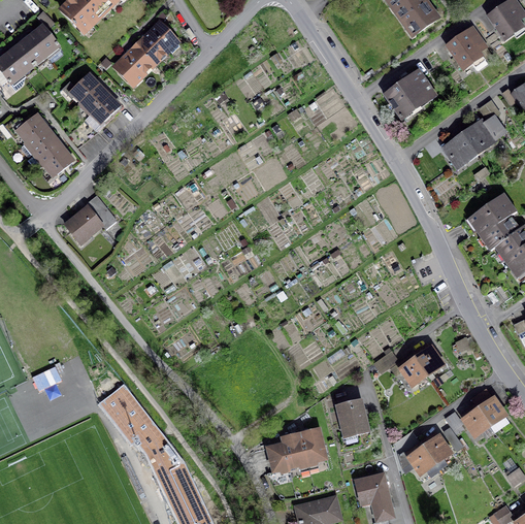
[(65,0),(58,8),(84,34),(117,0),(65,0)]
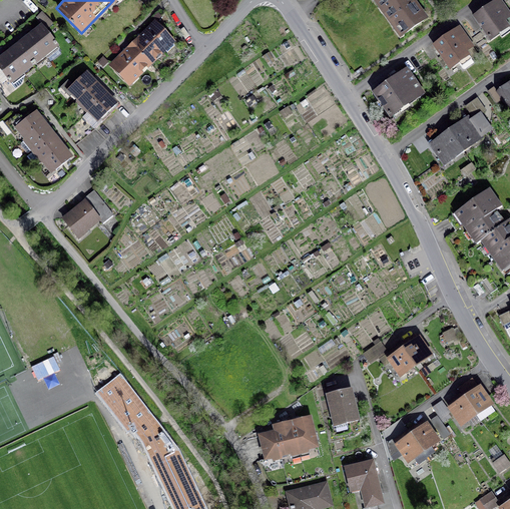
[(372,0),(398,38),(429,17),(418,0),(372,0)]
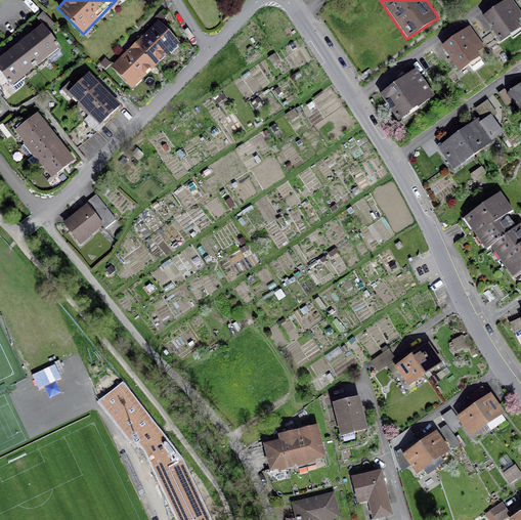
[(520,11),(513,0),(505,0),(480,17),(497,41),(517,29),(512,22),(520,14),(520,11)]
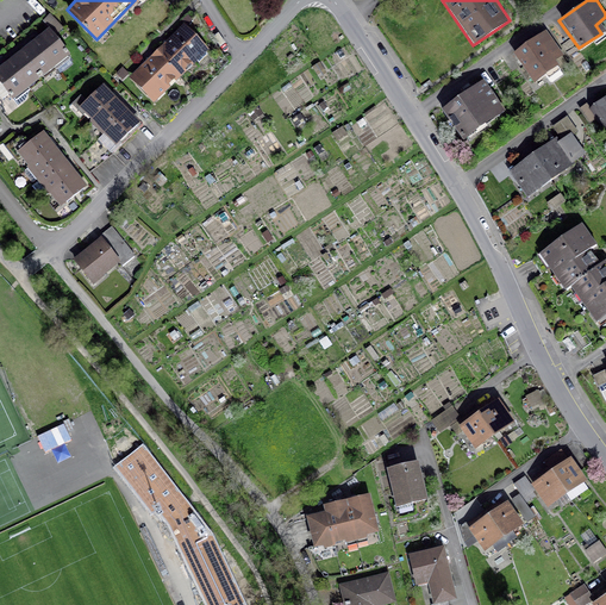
[(61,23),(48,11),(42,17),(55,29),(61,23)]
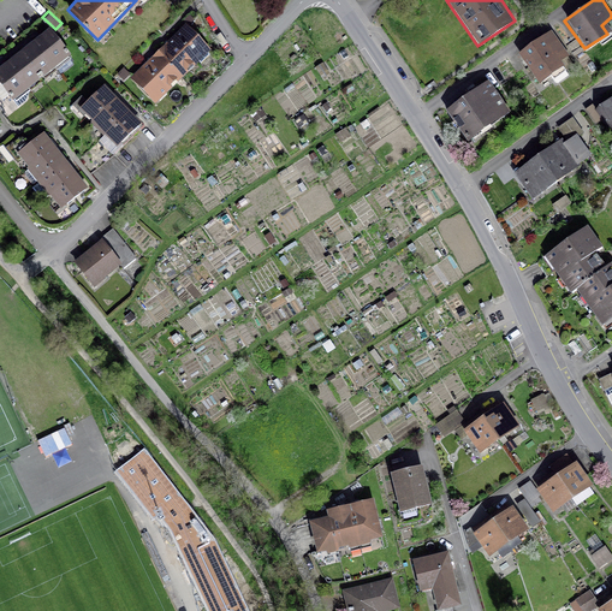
[(186,21),(160,47),(185,72),(212,46),(186,21)]
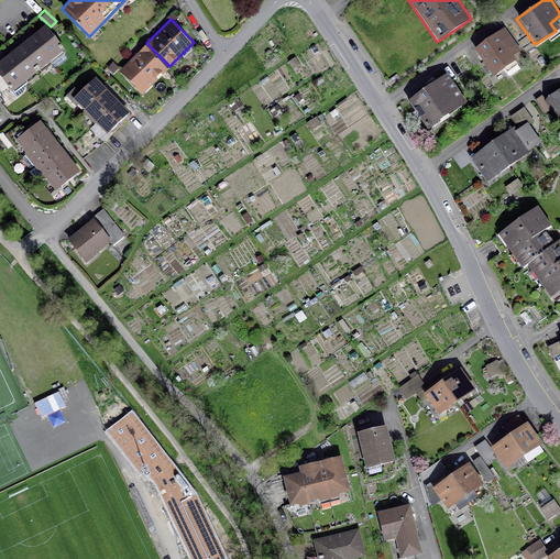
[(42,26),(30,36),(50,59),(62,50),(42,26)]
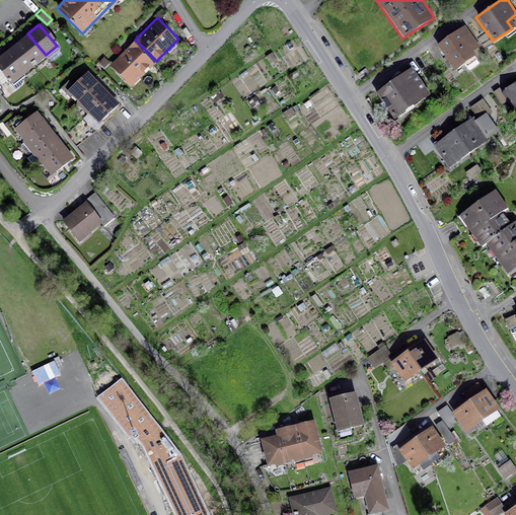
[(464,28),(439,46),(454,70),(481,53),(464,28)]
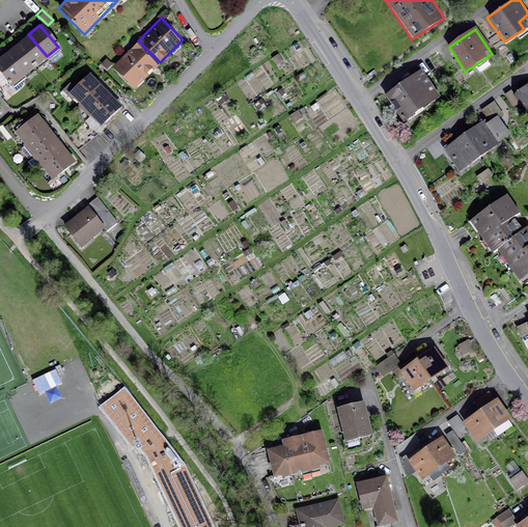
[(34,67),(47,56),(28,34),(16,45),(34,67)]
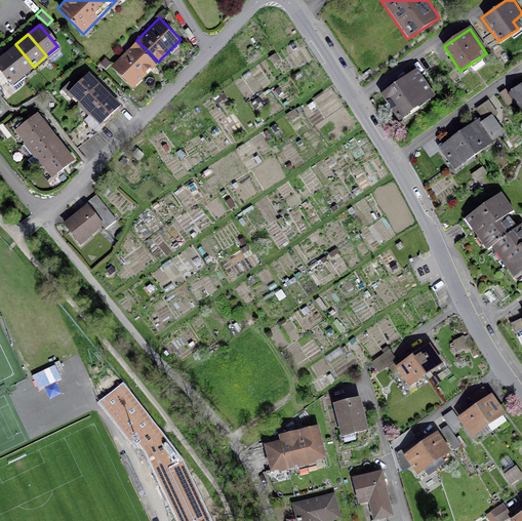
[(134,85),(158,62),(136,40),(113,64),(134,85)]
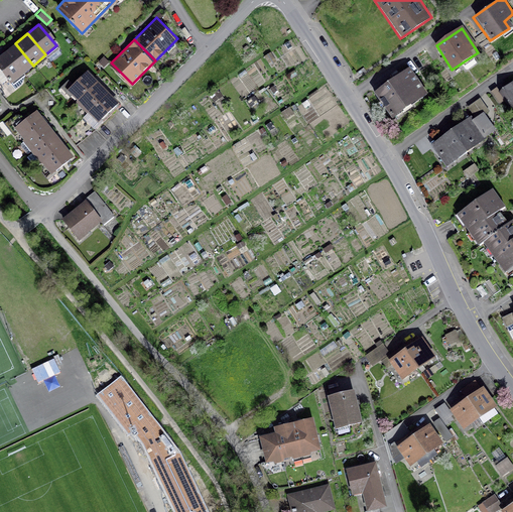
[(20,76),(33,66),(15,43),(2,53),(20,76)]
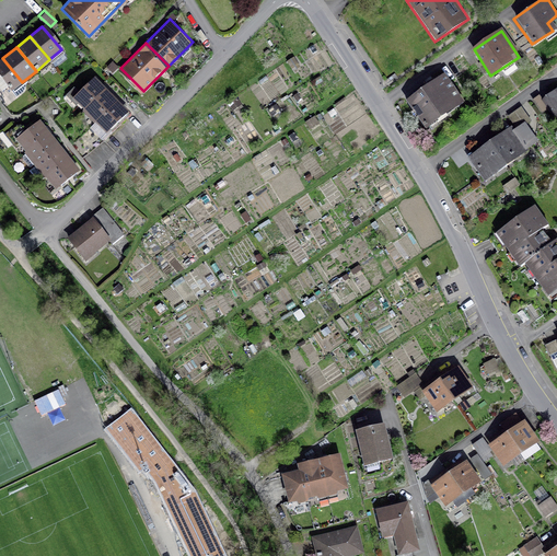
[(0,80),(10,92),(22,82),(2,58),(0,60),(0,80)]
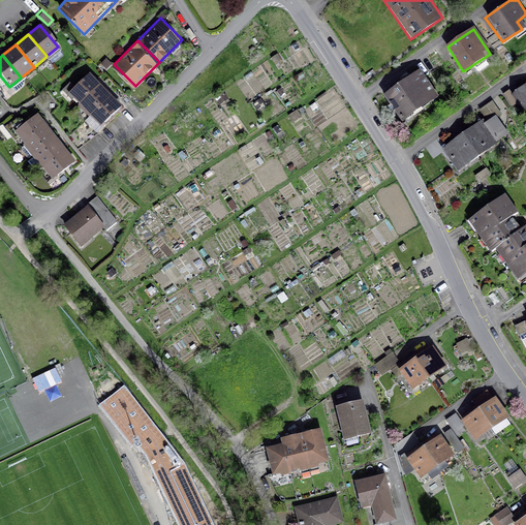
[(250,86),(268,78),(260,61),(242,69),(250,86)]
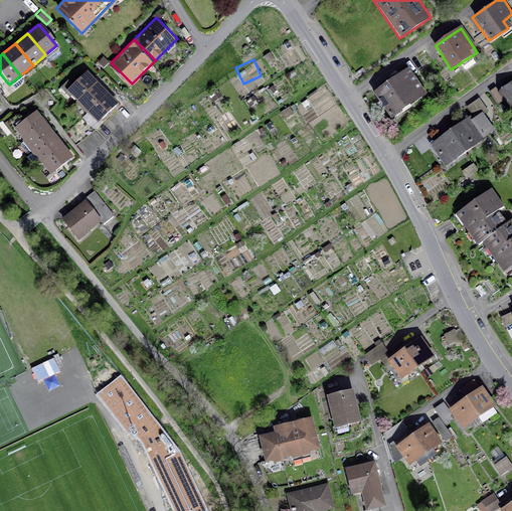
[(67,89),(77,100),(99,79),(88,68),(67,89)]
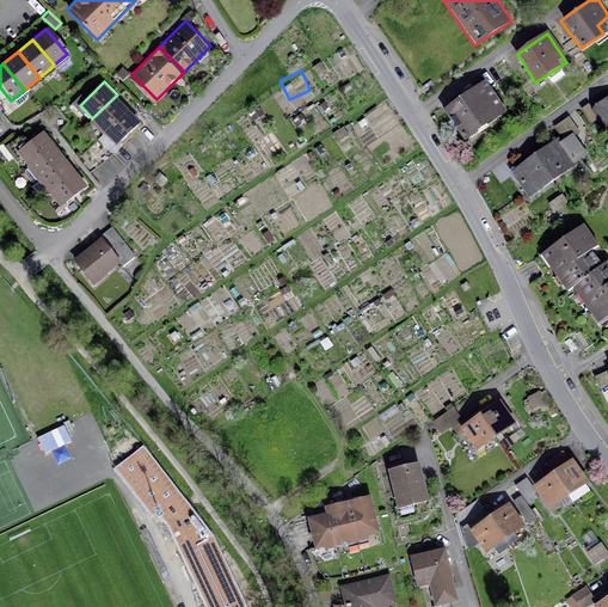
[(485,83),(443,111),(462,140),(504,111),(485,83)]
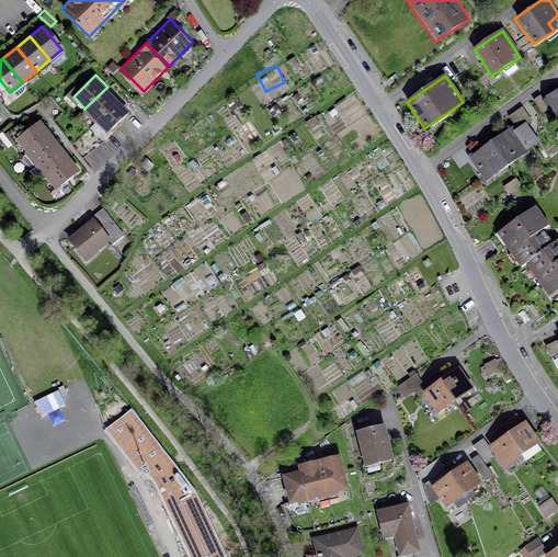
[(557,86),(543,98),(557,118),(557,86)]
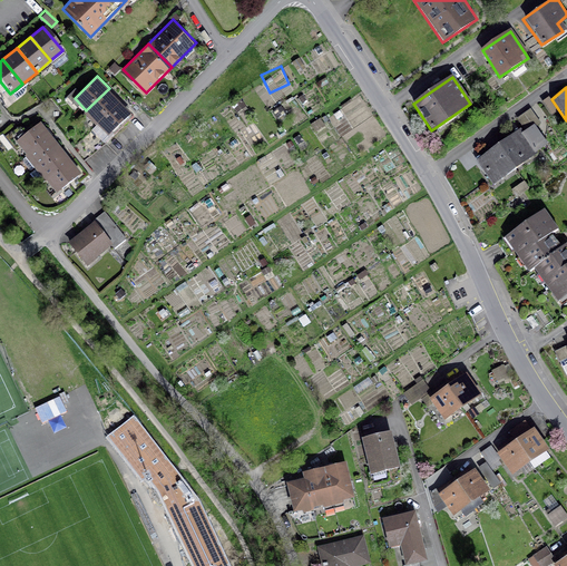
[(97,122),(120,100),(109,88),(86,110),(97,122)]
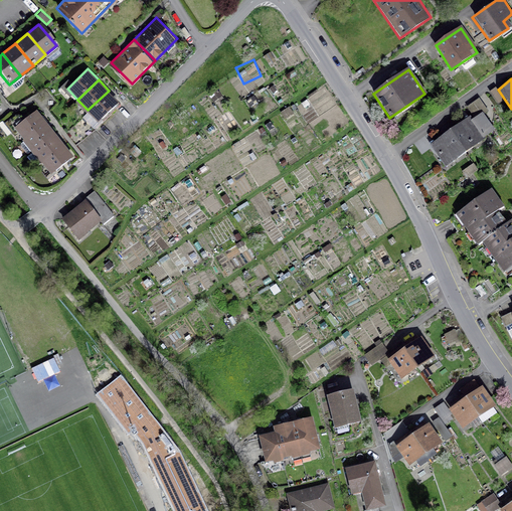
[(494,84),(487,90),(495,100),(501,95),(494,84)]
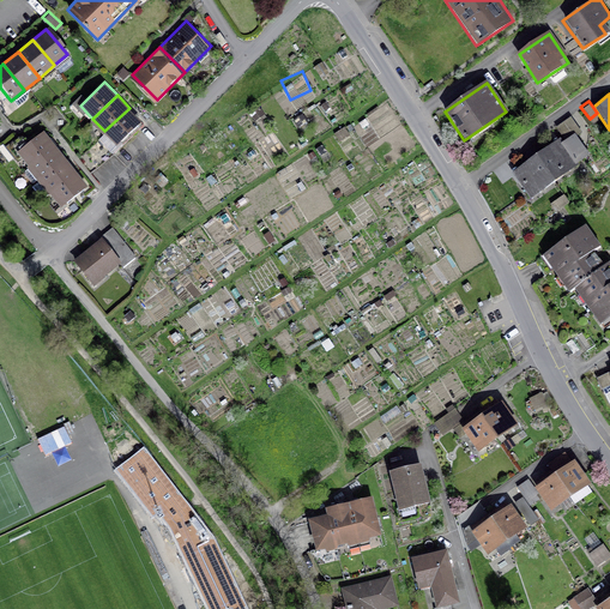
[(140,120),(130,108),(104,131),(116,143),(140,120)]
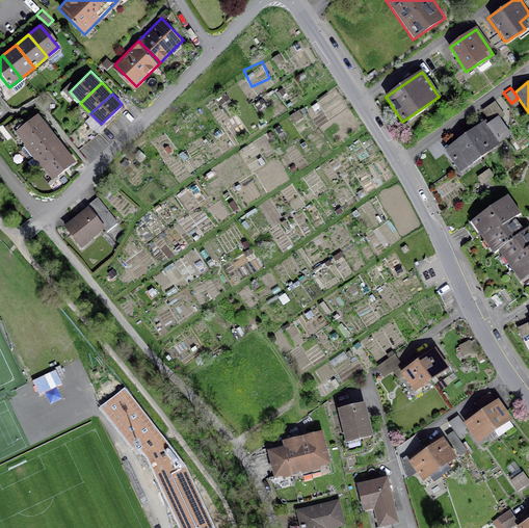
[(490,119),(487,121),(501,139),(512,131),(499,112),(501,110),(493,99),(481,107),(490,119)]
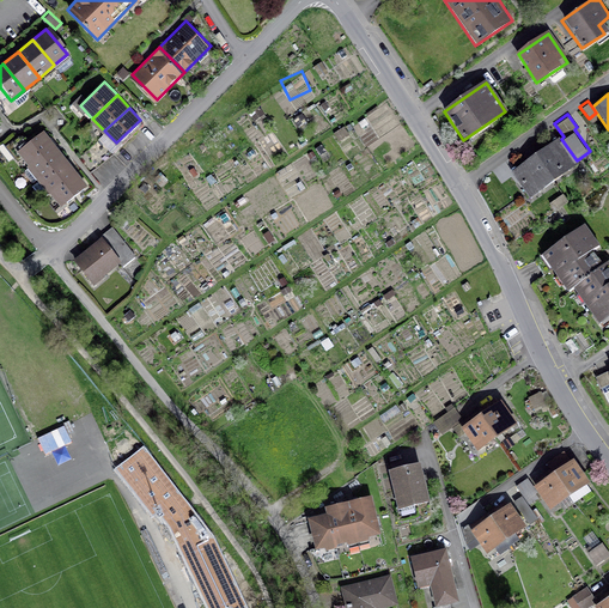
[(0,141),(11,132),(0,117),(0,141)]
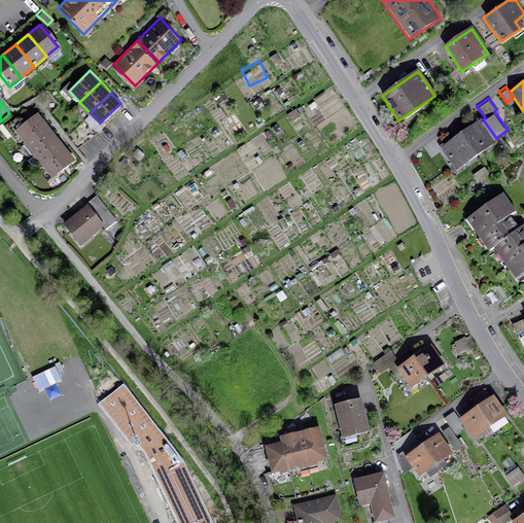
[(26,141),(48,123),(39,110),(15,129),(26,141)]
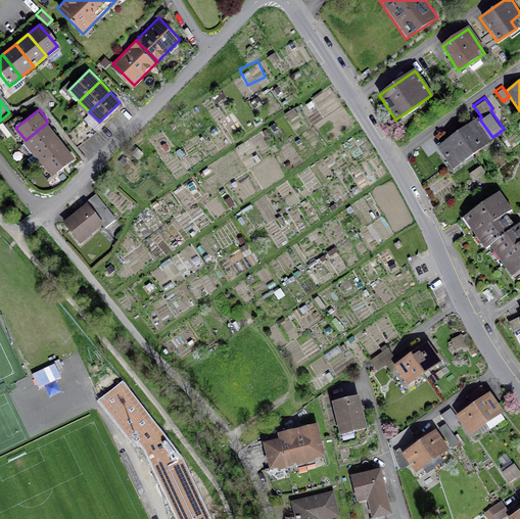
[(458,131),(473,151),(490,138),(475,118),(458,131)]
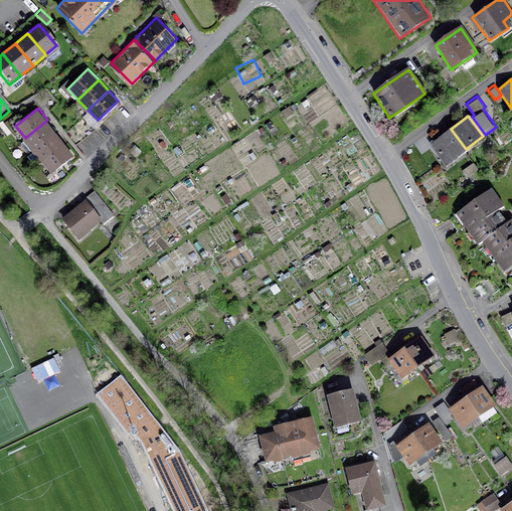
[(56,131),(47,120),(25,138),(33,149),(56,131)]
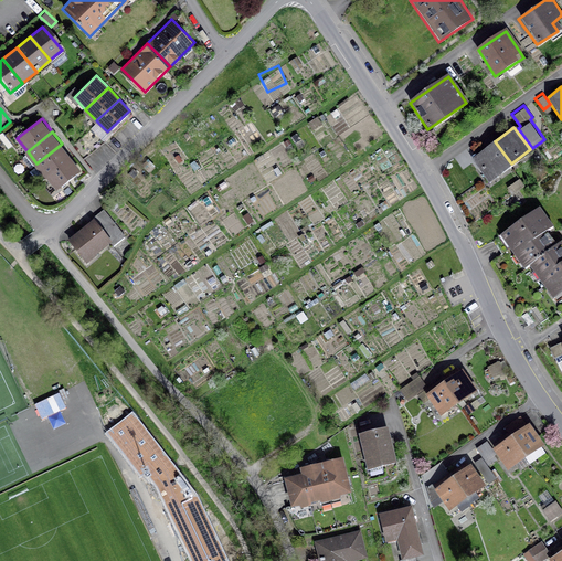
[(83,155),(104,139),(98,133),(77,148),(83,155)]
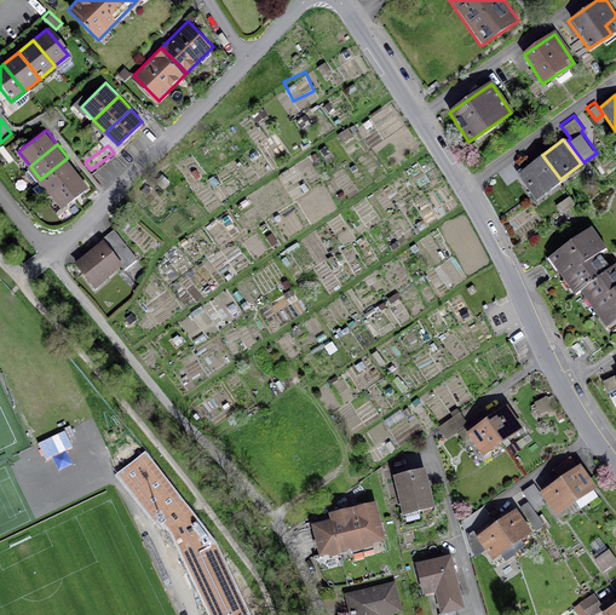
[(536,197),(560,179),(542,155),(518,173),(536,197)]
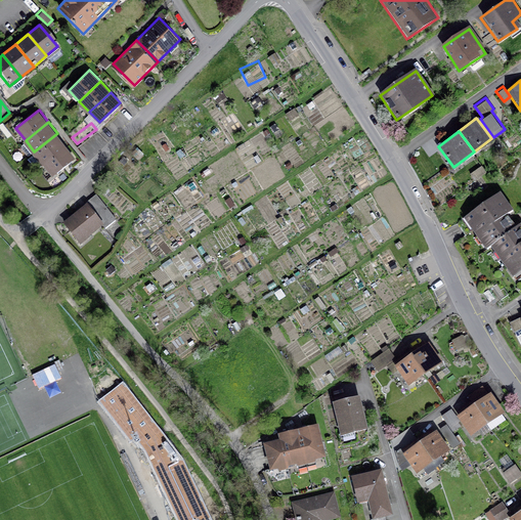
[(66,144),(57,133),(34,152),(42,162),(66,144)]
